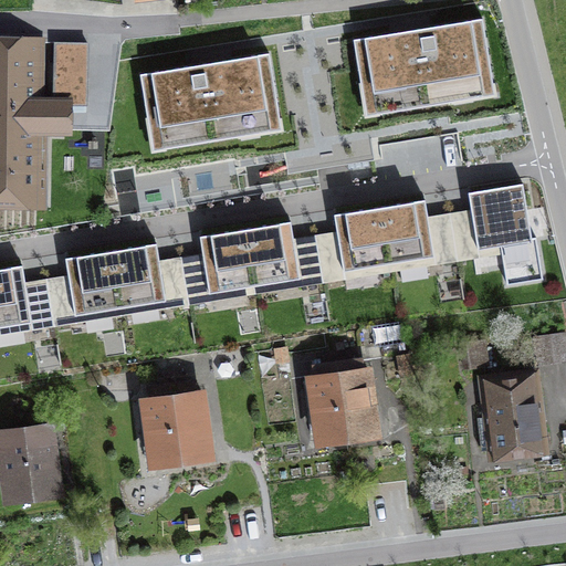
[(354,39),(366,116),(494,95),(482,18),(354,39)]
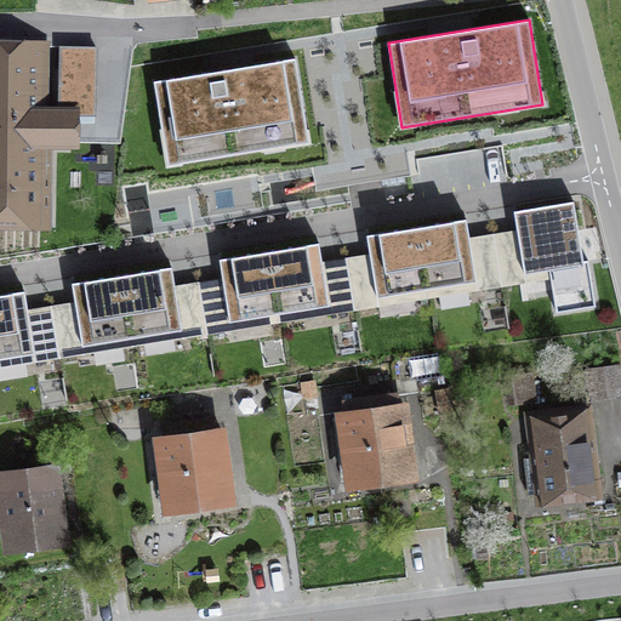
[(75,141),(75,114),(57,114),(38,114),(39,43),(0,41),(0,214),(36,216),(38,140),(75,141)]
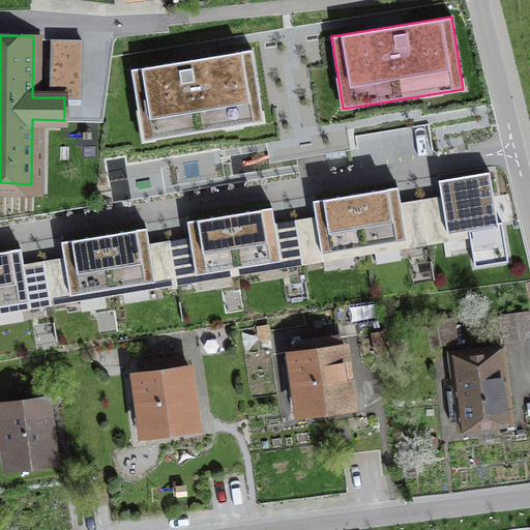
[(50,85),(49,97),(64,97),(81,98),(82,40),(52,40),(52,85),(50,85)]
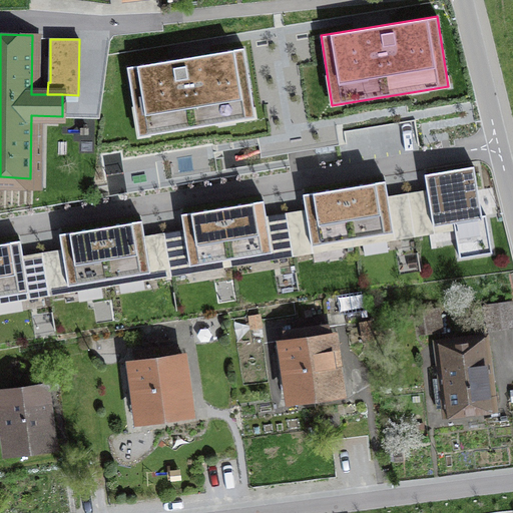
[(127,67),(138,136),(254,117),(243,48),(127,67)]
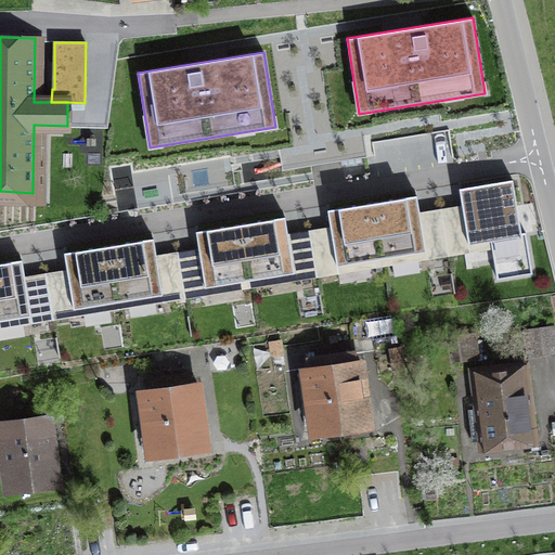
[(463,213),(468,244),(491,241),(497,279),(532,273),(526,232),(521,233),(513,180),(460,189),(463,213)]
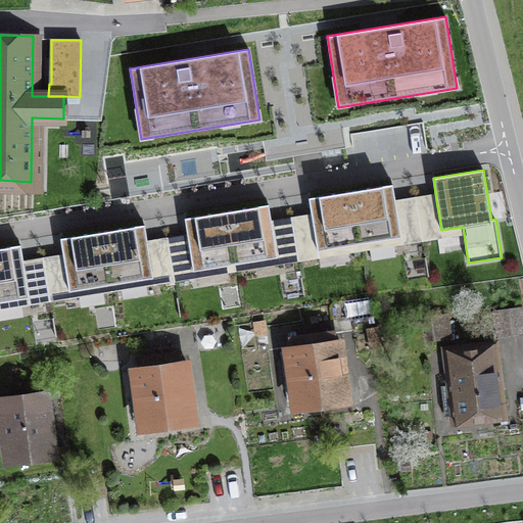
[(350,191),(360,244),(401,237),(392,184),(350,191)]
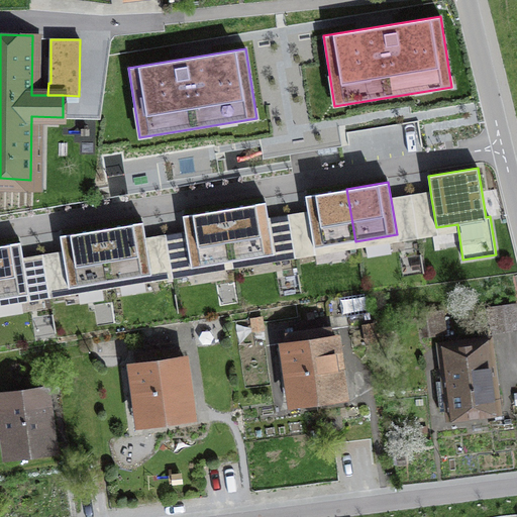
[(309,218),(314,247),(355,241),(346,189),(305,196),(309,218)]
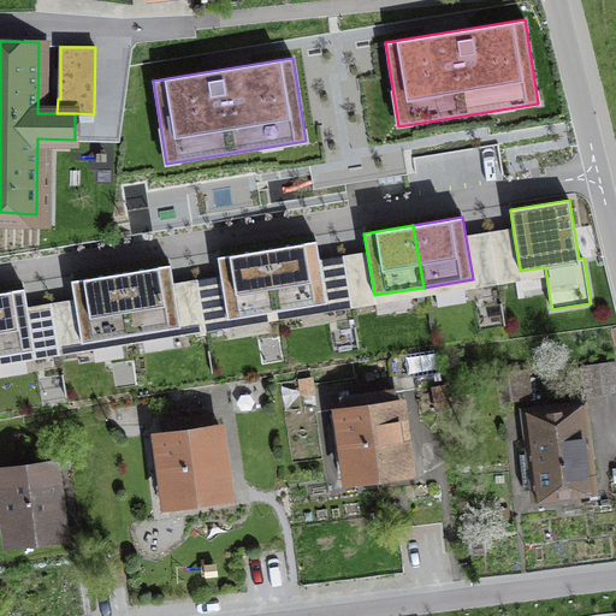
[(491,240),(498,284),(521,280),(520,271),(514,236),(491,240)]
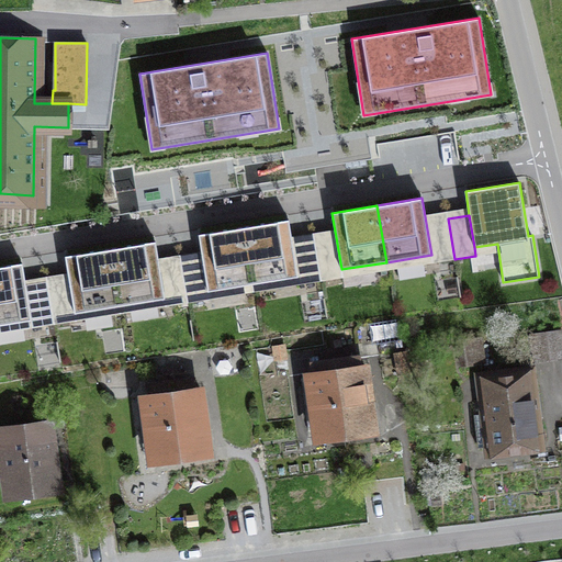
[(426,222),(433,262),(454,259),(448,218),(426,222)]
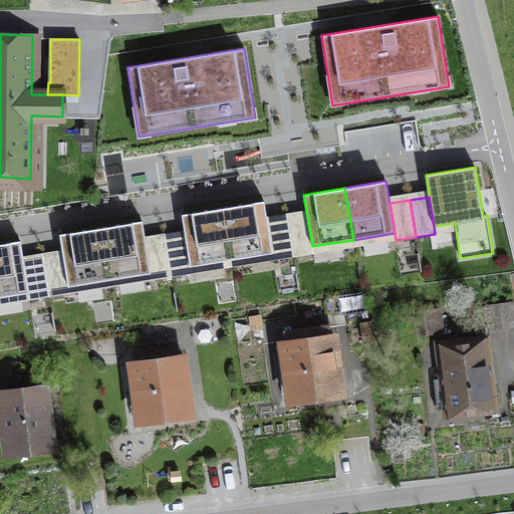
[(223,208),(231,259),(272,253),(264,201),(223,208)]
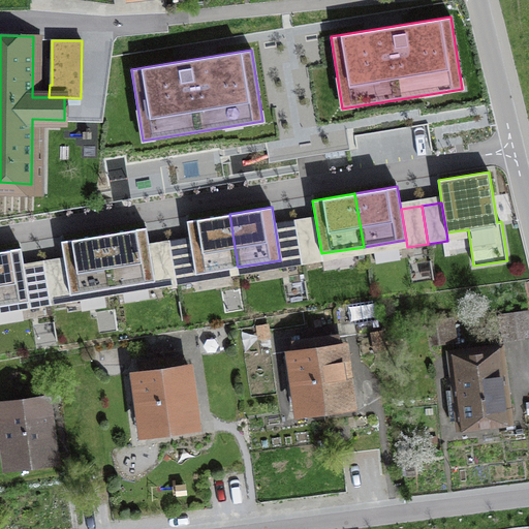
[(190,243),(195,274),(238,267),(229,214),(187,221),(190,243)]
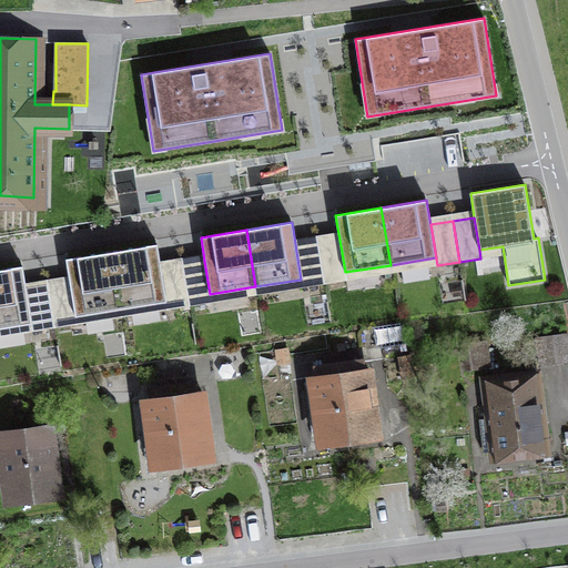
[(317,243),(324,284),(346,281),(345,272),(340,240),(317,243)]
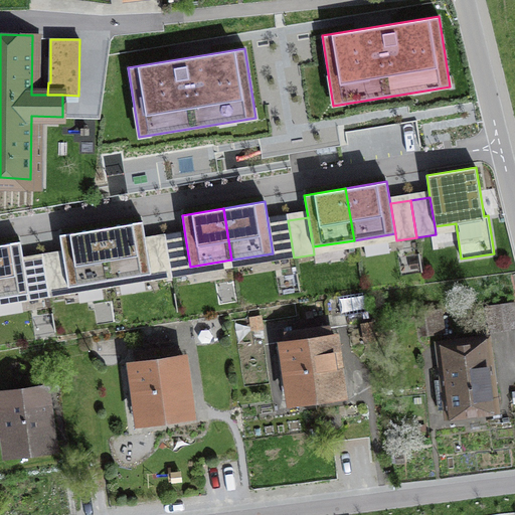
[(268,223),(274,261),(294,258),(288,220),(268,223)]
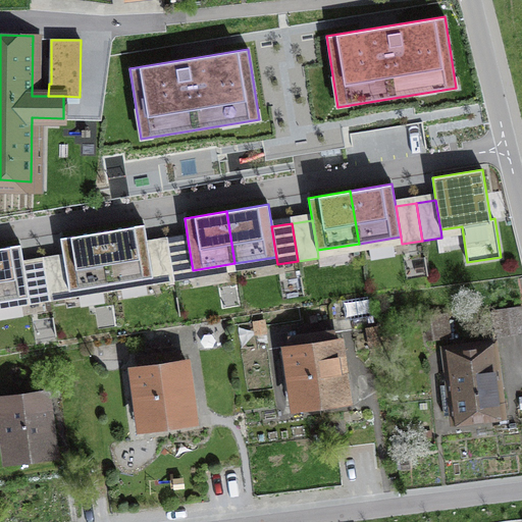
[(102,231),(111,283),(153,276),(148,247),(144,224),(102,231)]
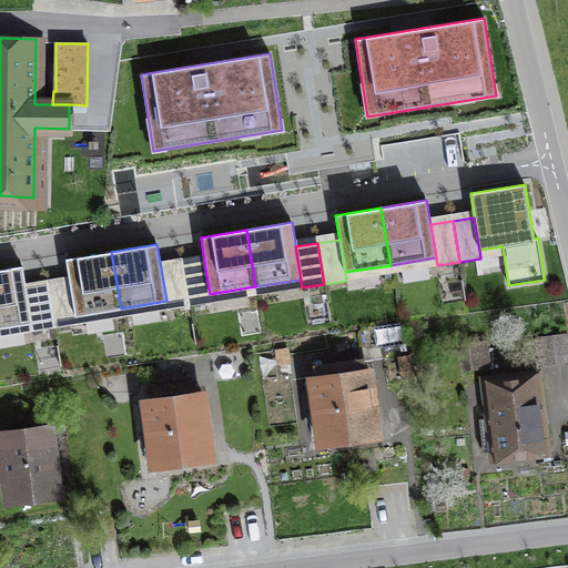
[(70,283),(75,316),(121,308),(111,252),(66,259),(70,283)]
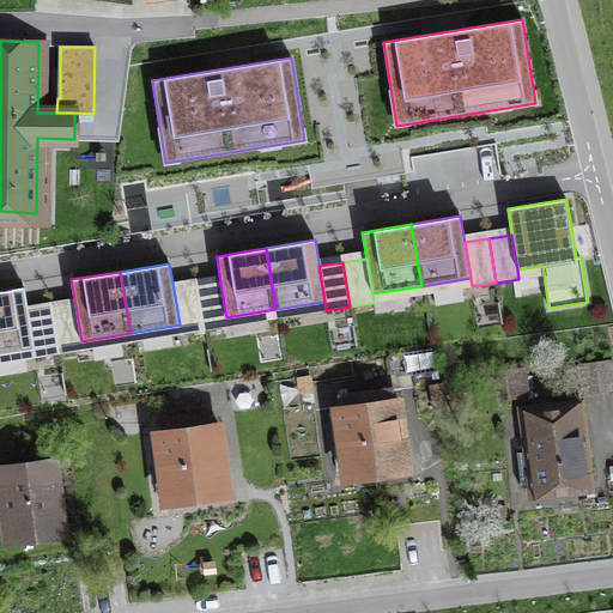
[(198,286),(205,331),(228,326),(226,317),(220,281),(198,286)]
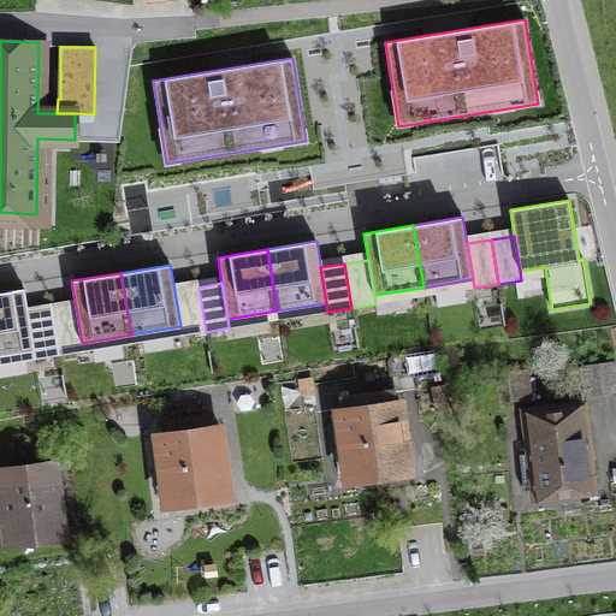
[(181,326),(182,336),(206,332),(199,288),(175,291),(181,326)]
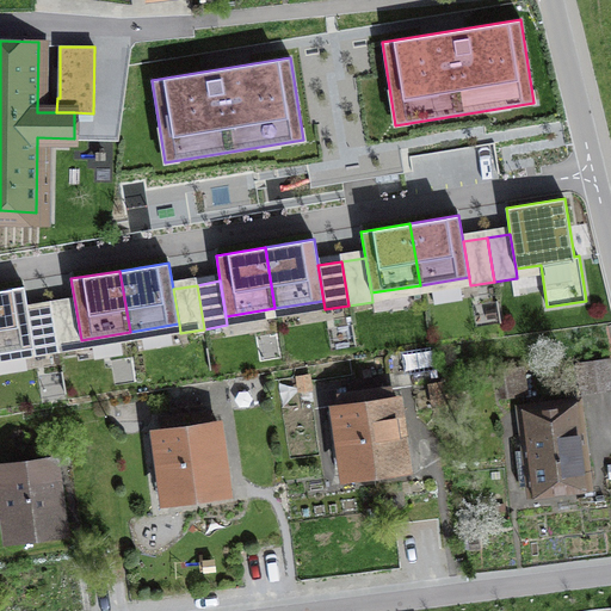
[(0,289),(0,352),(34,347),(24,287),(0,289)]
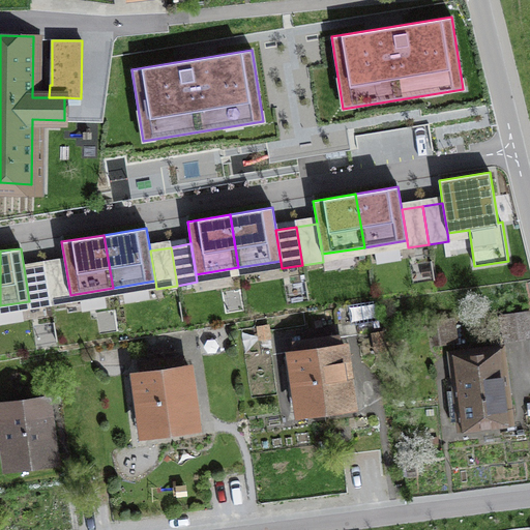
[(45,268),(51,306),(71,302),(70,295),(65,264),(45,268)]
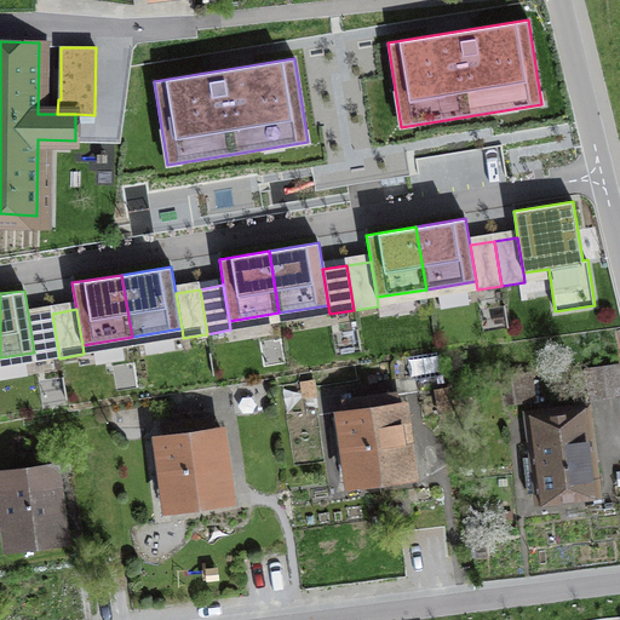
[(28,317),(35,362),(59,359),(52,314),(28,317)]
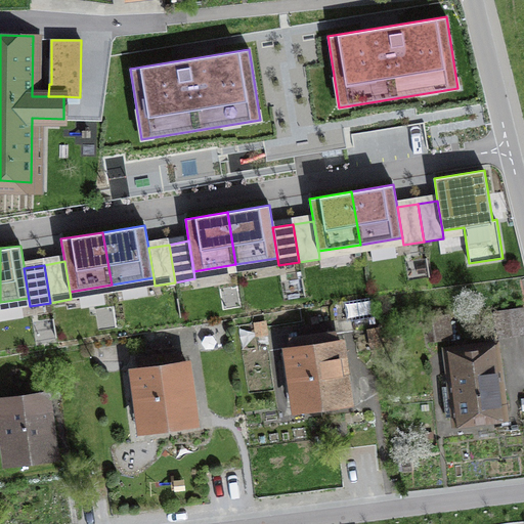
[(523,335),(523,309),(523,308),(494,311),(498,339),(523,335)]
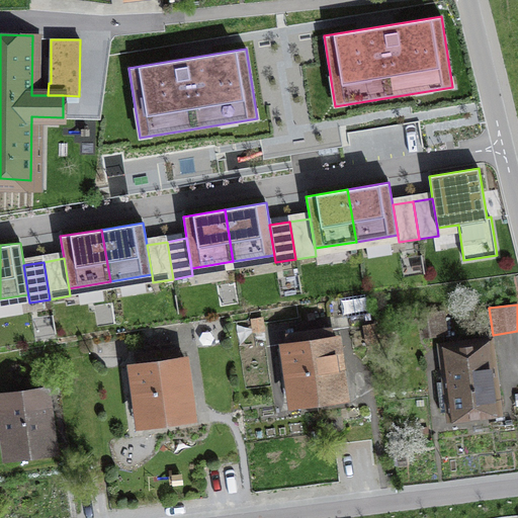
[(442,313),(427,315),(429,335),(444,333),(442,313)]
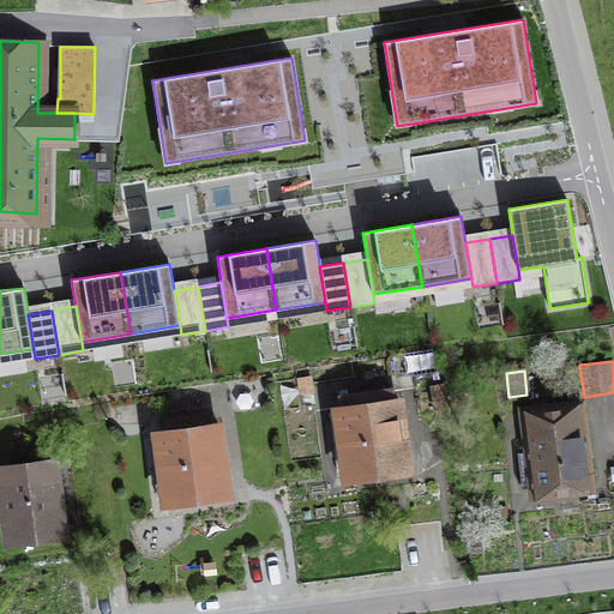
[(349,474),(404,467),(393,389),(339,396),(342,414),(330,416),(337,470),(349,469),(349,474)]
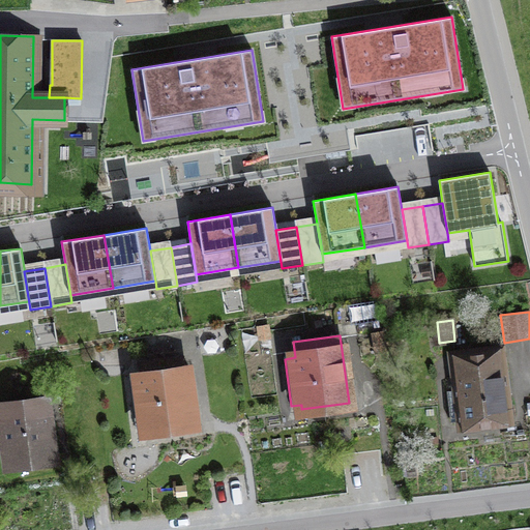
[(462,423),(508,417),(499,354),(454,359),(457,378),(446,379),(450,422),(462,420),(462,423)]
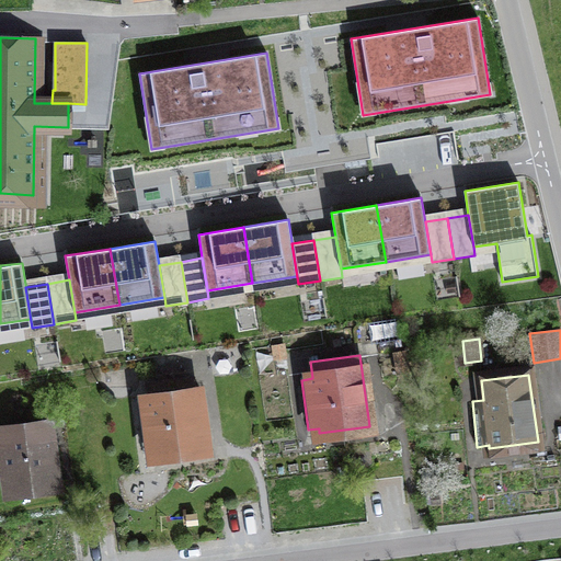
[(155,455),(204,448),(195,378),(145,385),(147,401),(136,403),(142,453),(153,450),(155,455)]
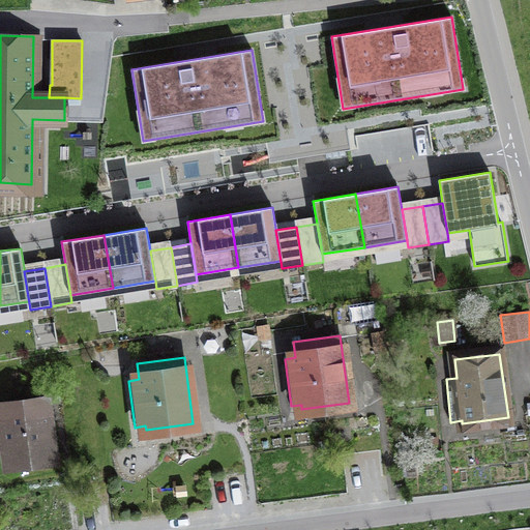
[(2,408),(9,463),(51,458),(43,403),(2,408)]
